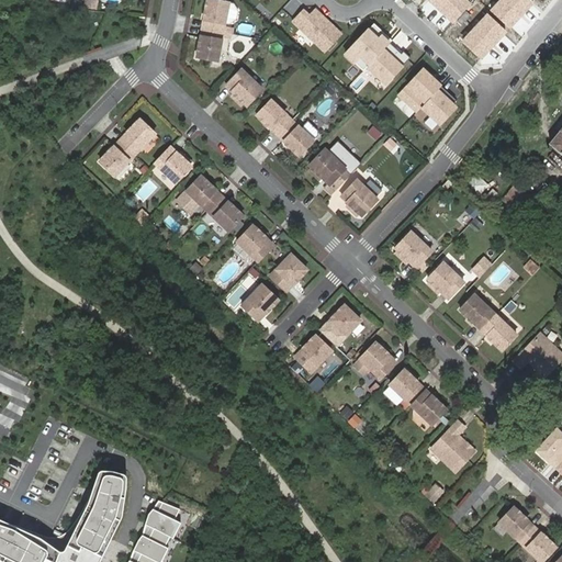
[(101,2),(90,0),(88,0),(87,9),(100,11),(101,2)]
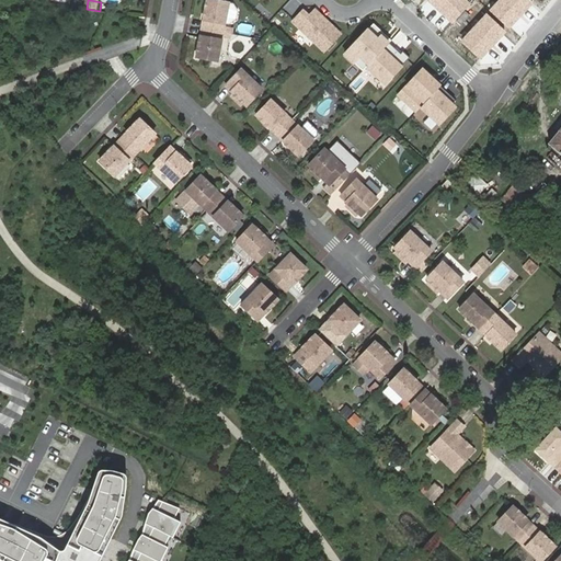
[(229,3),(213,0),(207,0),(203,29),(224,32),(225,23),(229,3)]
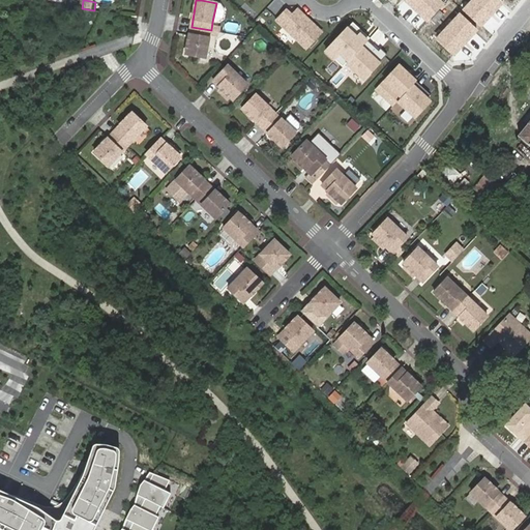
[(216,23),(223,19),(224,9),(219,3),(216,3),(212,22),(216,23)]
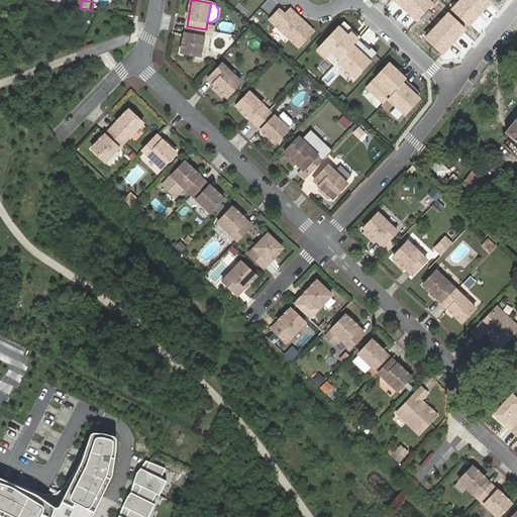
[(278,9),(267,19),(297,49),(315,31),(290,6),(283,13),(278,9)]
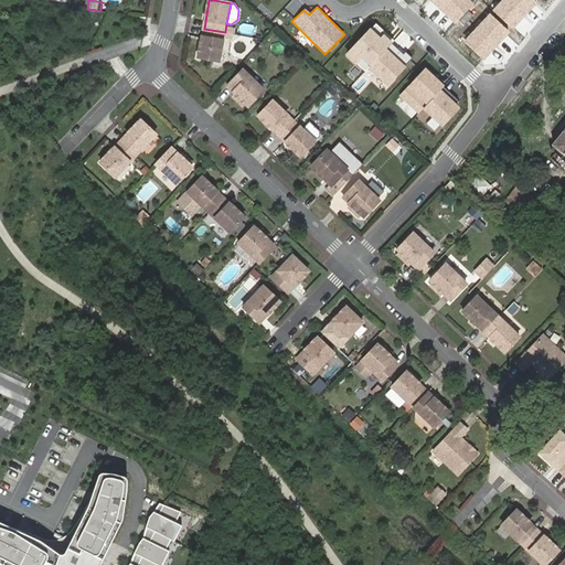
[(414,54),(374,20),(348,51),(387,85),(414,54)]
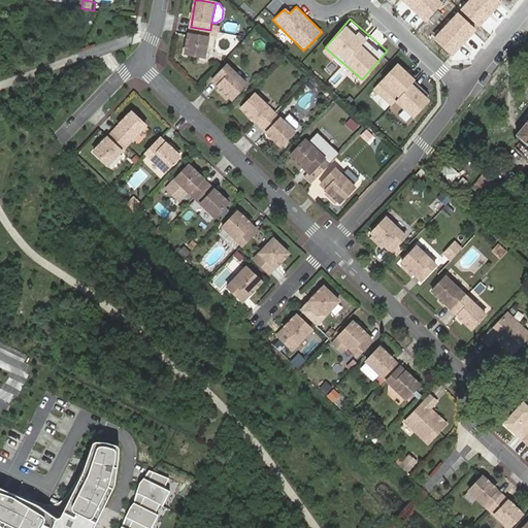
[(210,30),(191,27),(186,54),(204,58),(209,35),(215,36),(216,31),(211,30),(210,30)]
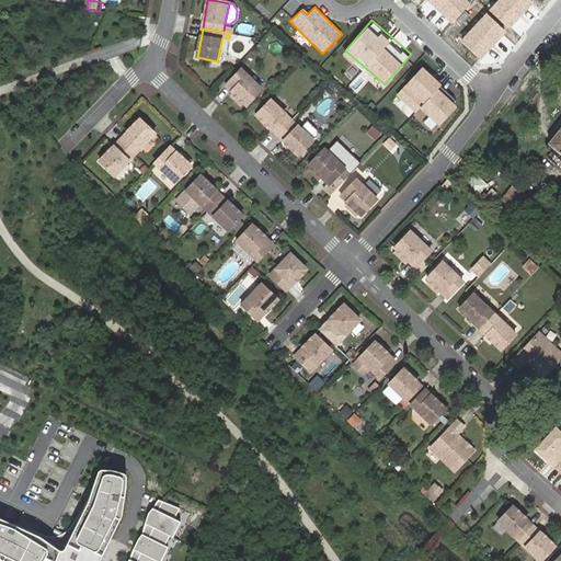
[(444,84),(421,65),(396,93),(416,112),(421,106),(441,125),(459,105),(441,89),(444,84)]
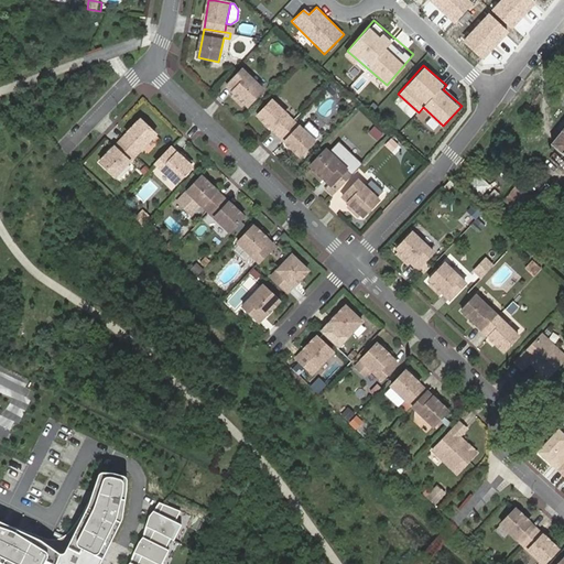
[(263,89),(242,71),(227,86),(248,106),(263,89)]
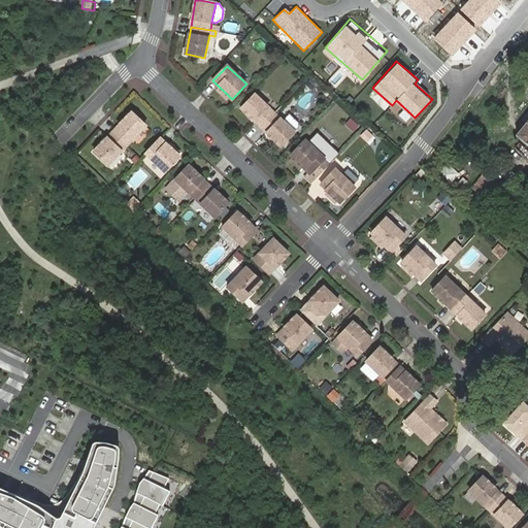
[(274,113),(255,94),(241,108),(261,127),(274,113)]
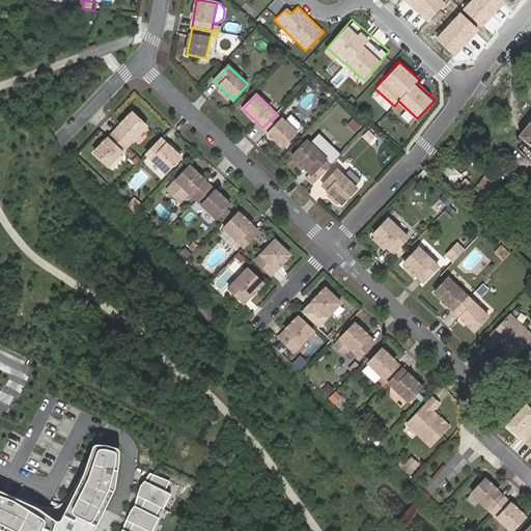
[(133,113),(113,133),(128,146),(146,127),(133,113)]
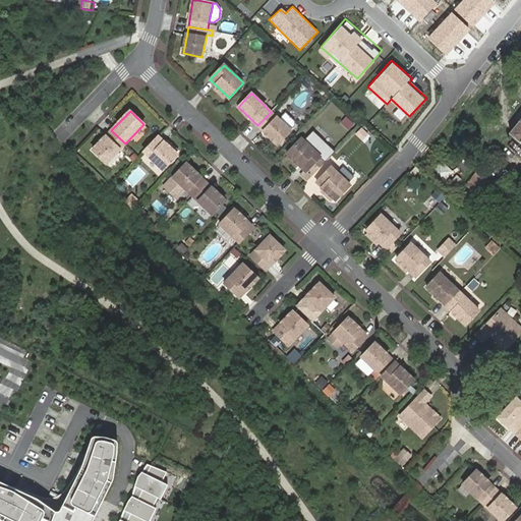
[(279,119),(271,112),(257,125),(277,145),(294,125),(294,121),(285,112),(279,119)]
